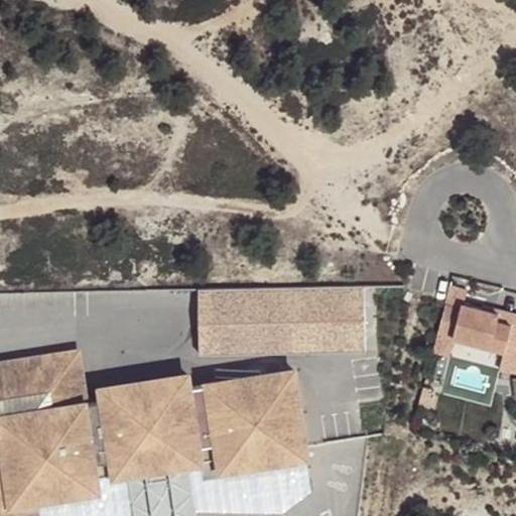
[(452,282),(446,302),(462,306),(464,301),(466,302),(470,287),(452,282)]
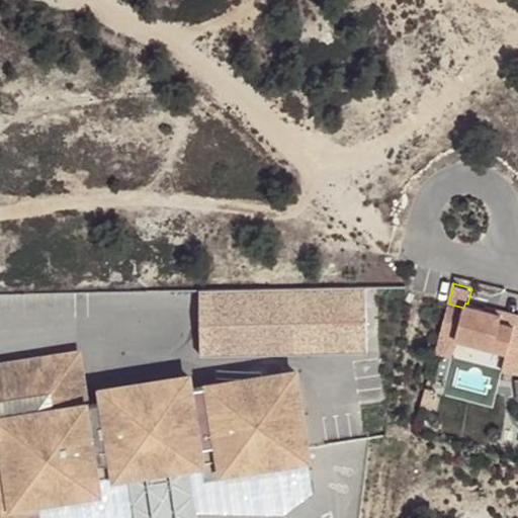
[(367,286),(201,291),(200,353),(367,349),(367,286)]
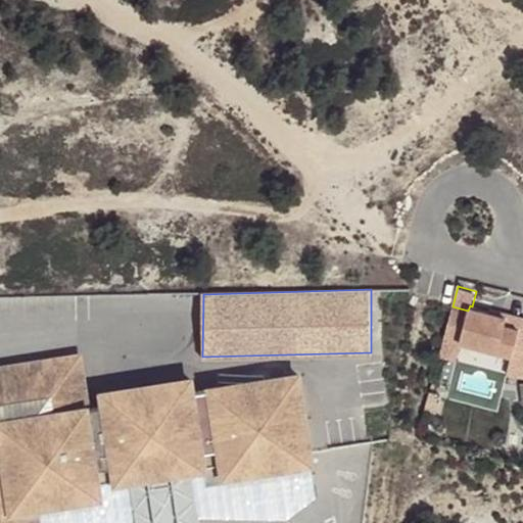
[(472,306),(470,305),(468,311),(453,306),(444,336),(452,338),(513,354),(520,327),(506,323),(508,316),(472,306)]
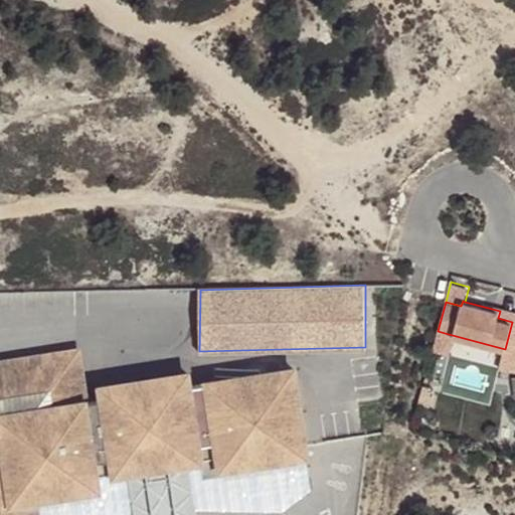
[(440,350),(445,333),(438,331),(433,348),(440,350)]
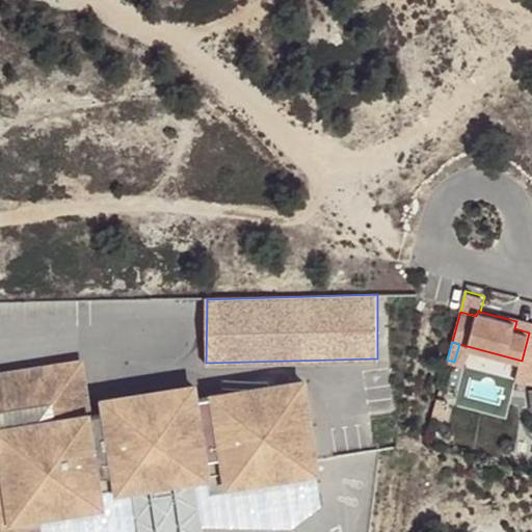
[(0,531),(36,531),(34,513),(102,503),(100,491),(118,488),(113,460),(202,447),(206,475),(224,473),(225,483),(314,470),(300,381),(194,399),(192,388),(104,401),(106,413),(88,415),(80,363),(0,375),(0,531)]
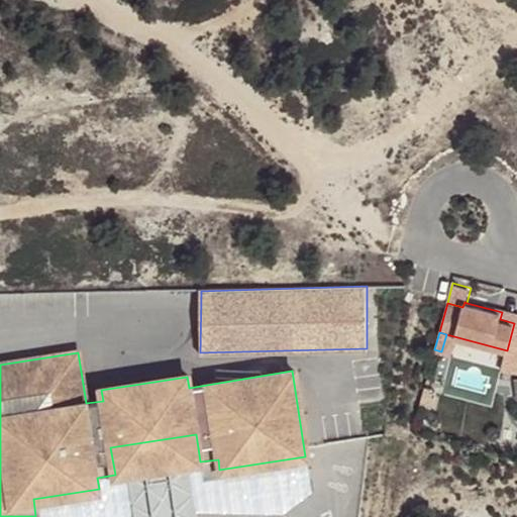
[(431,388),(424,386),(419,405),(426,406),(431,388)]
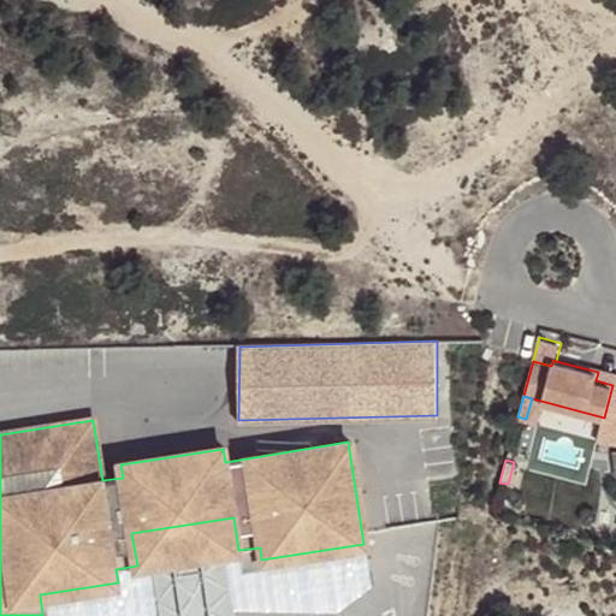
[(234,517),(131,533),(137,566),(154,563),(163,615),(235,615),(225,552),(238,550),(234,517)]
